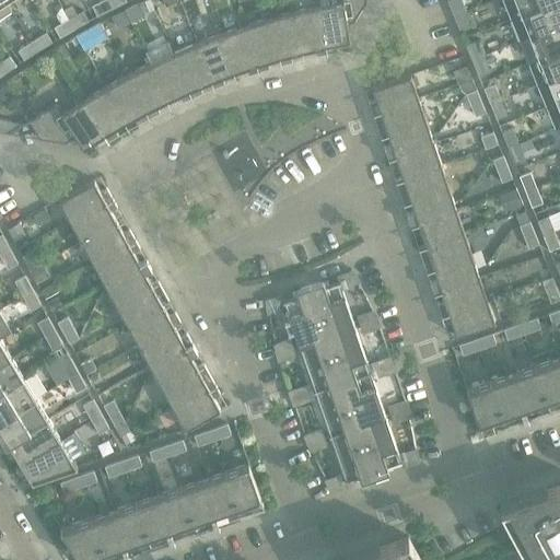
[(0,0),(0,18),(12,10),(7,1),(4,0),(0,0)]
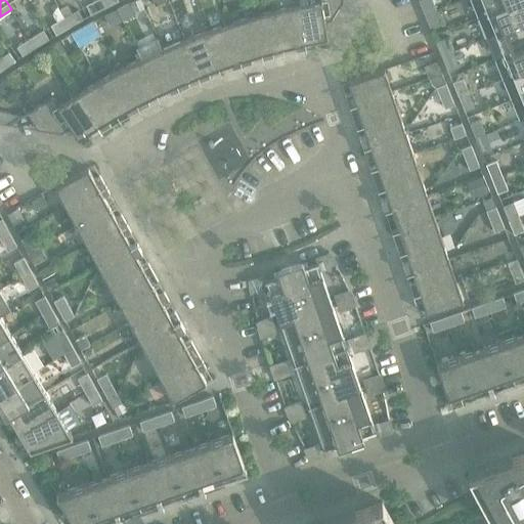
[(91,15),(105,8),(100,0),(97,0),(87,6),(91,15)]
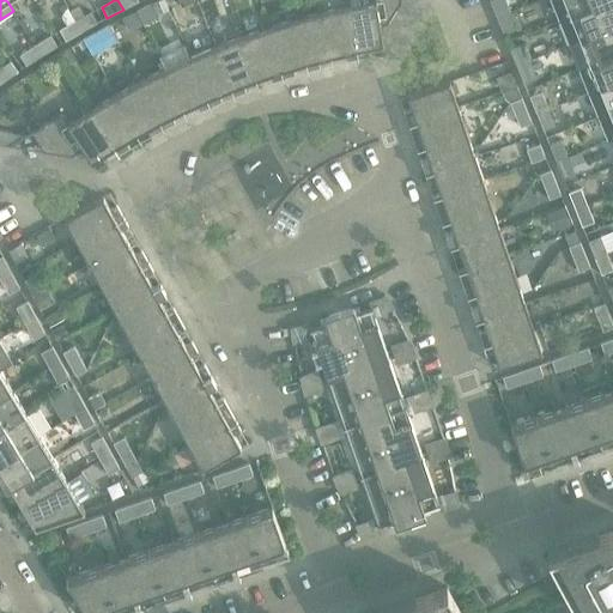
[(117,0),(123,10),(140,1),(138,0),(117,0)]
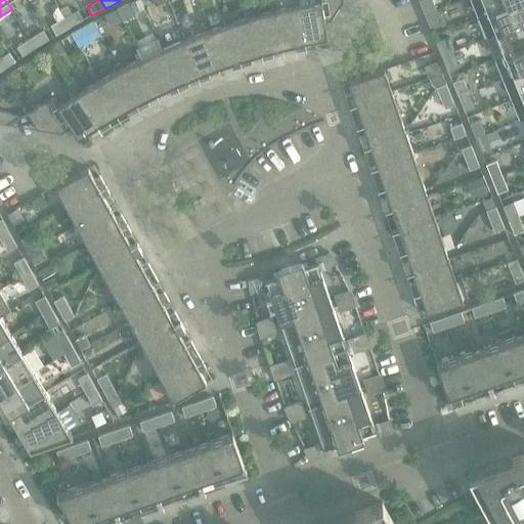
[(319,0),(319,1),(298,5),(307,50),(317,48),(316,41),(329,39),(325,22),(332,20),(344,1),(343,0),(319,0)]
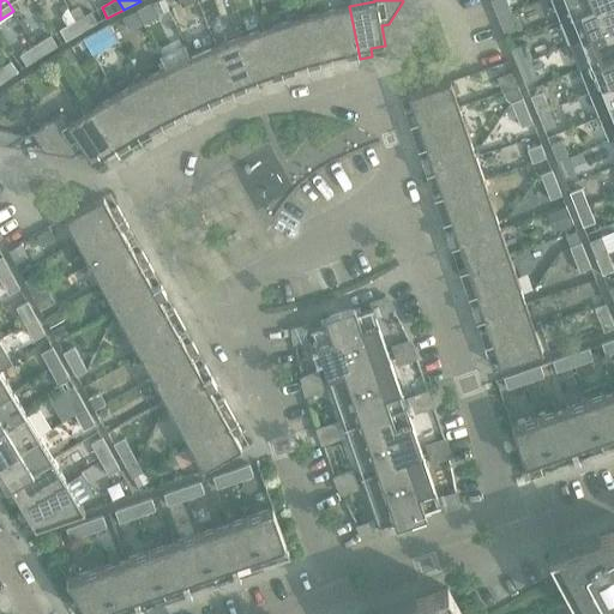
[(493,0),(492,0),(499,18),(511,12),(506,0),(493,0)]
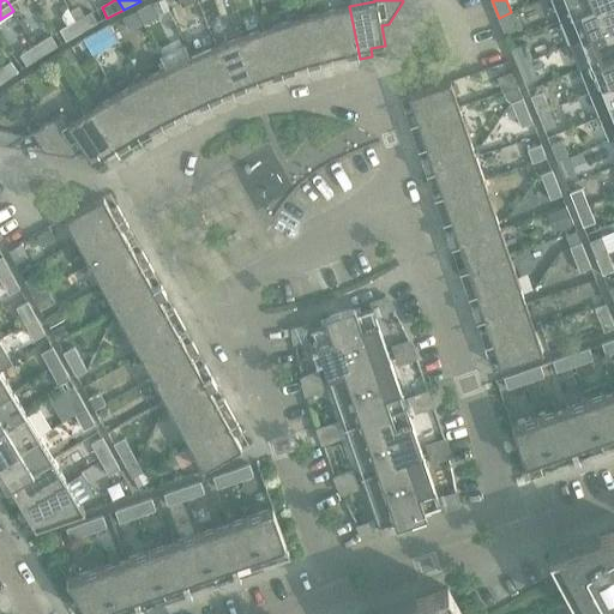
[(553,0),(561,20),(612,0),(553,0)]
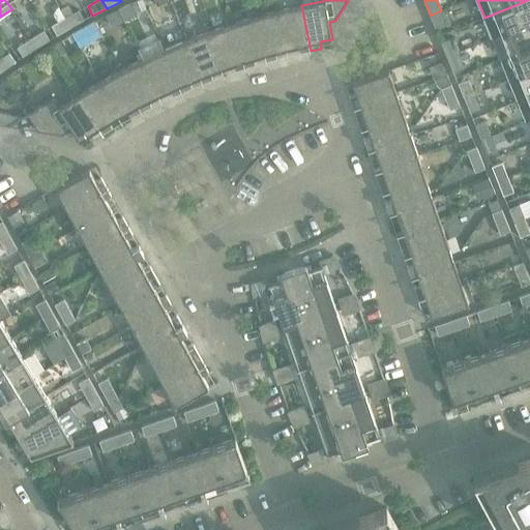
[(493,38),(502,34),(529,23),(529,0),(528,0),(484,18),(493,38)]
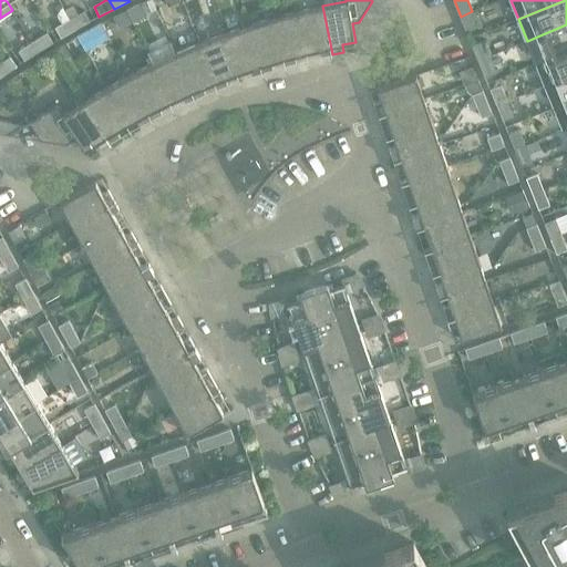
[(121,24),(147,14),(143,3),(116,14),(121,24)]
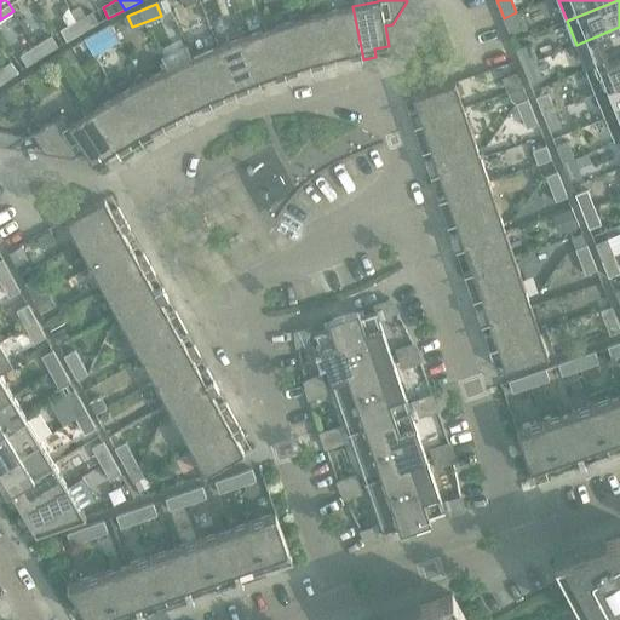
[(352,6),(325,13),(336,57),(349,53),(351,62),(363,59),(352,6)]
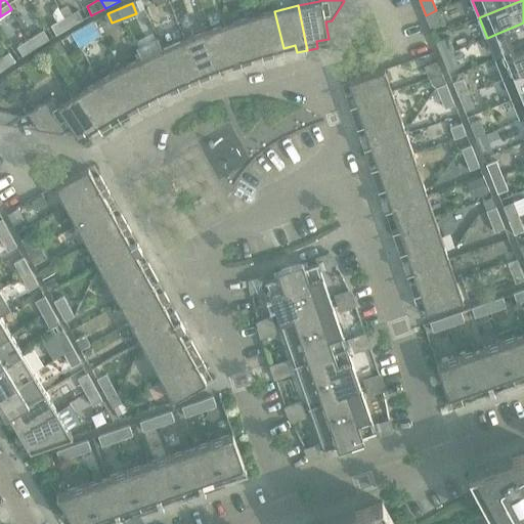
[(64,17),(71,28),(84,19),(78,10),(64,17)]
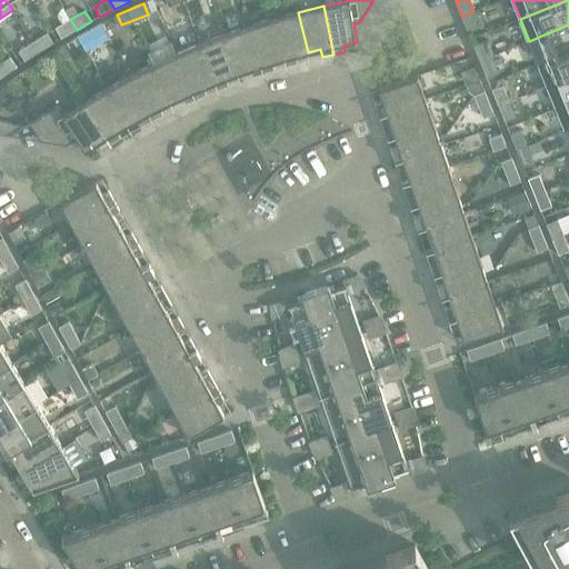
[(480,27),(473,11),(462,17),(469,31),(480,27)]
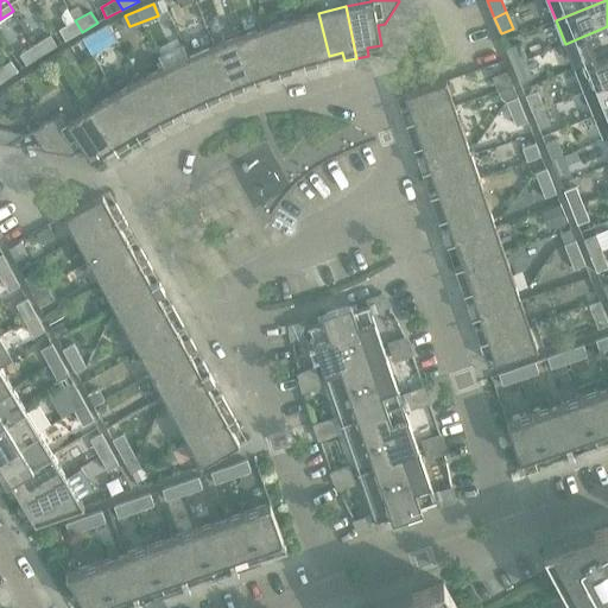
[(292,20),(304,63),(306,70),(317,67),(316,59),(329,56),(318,13),(292,20)]
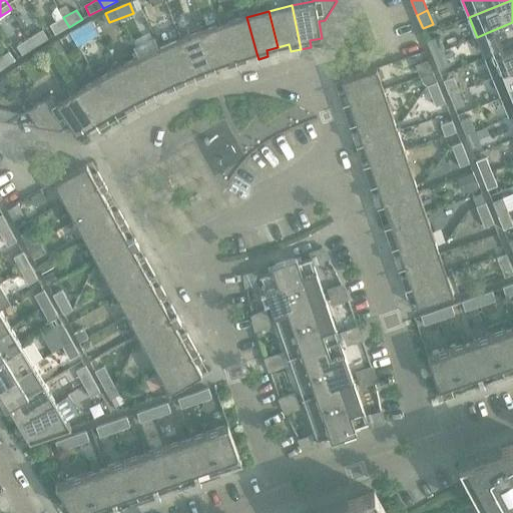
[(55,34),(69,27),(63,17),(50,25),(55,34)]
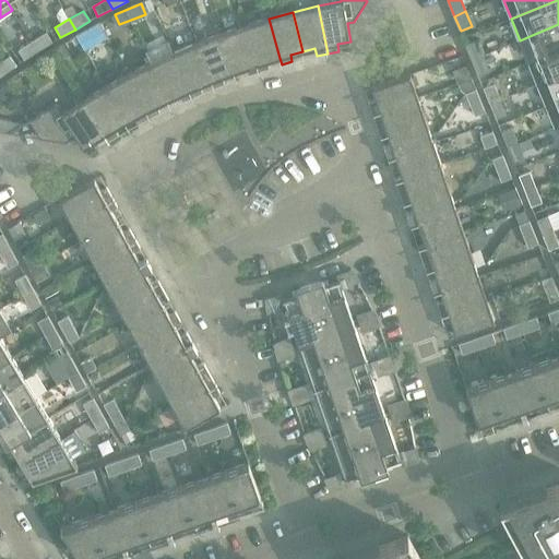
[(268,61),(280,58),(269,19),(244,26),(259,71),(270,68),(268,61)]
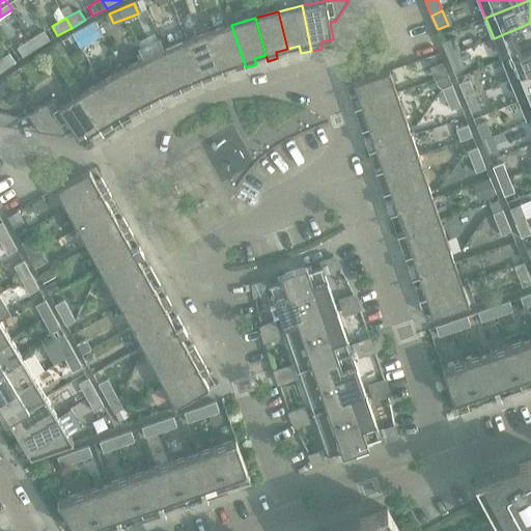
[(82,47),(104,34),(96,20),(74,32),(82,47)]
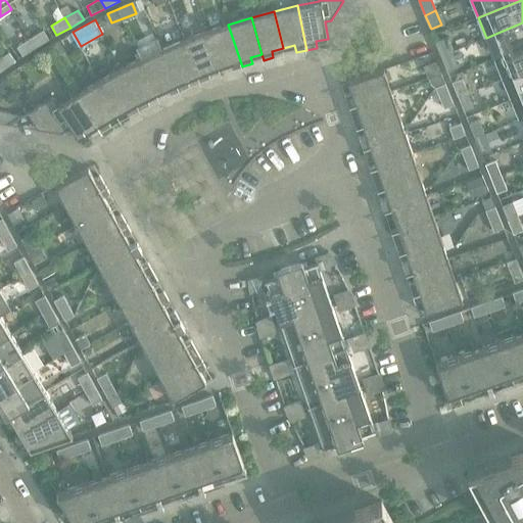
[(494,58),(522,47),(522,22),(495,34),(486,38),(494,58)]
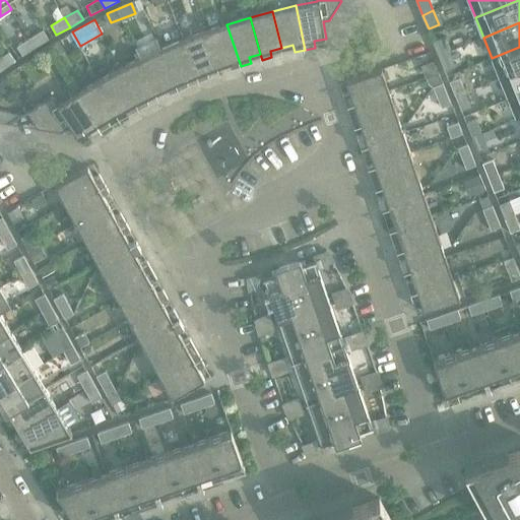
[(232,69),(241,66),(226,24),(204,31),(217,67),(230,63),(232,69)]
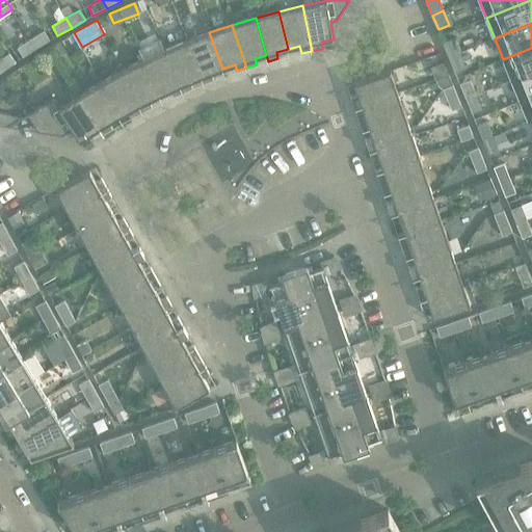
[(31,40),(37,49),(50,41),(44,31),(31,40)]
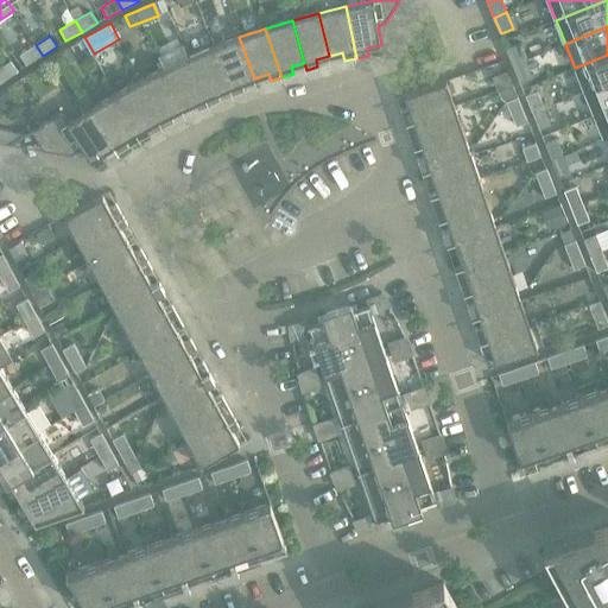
[(214,46),(230,88),(233,95),(245,90),(241,83),(254,78),(239,37),(214,46)]
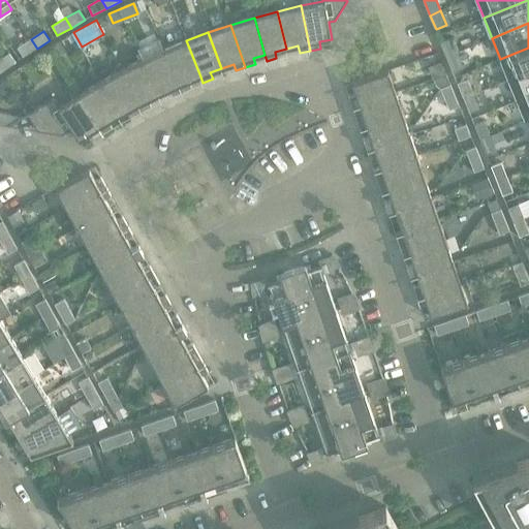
[(440,42),(446,57),(458,52),(452,37),(440,42)]
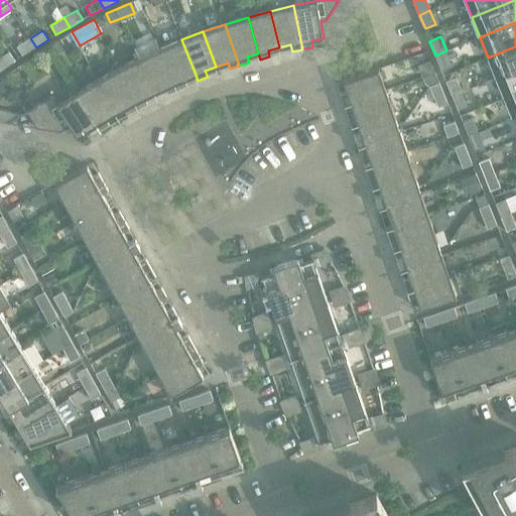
[(23,55),(36,47),(30,38),(17,46),(23,55)]
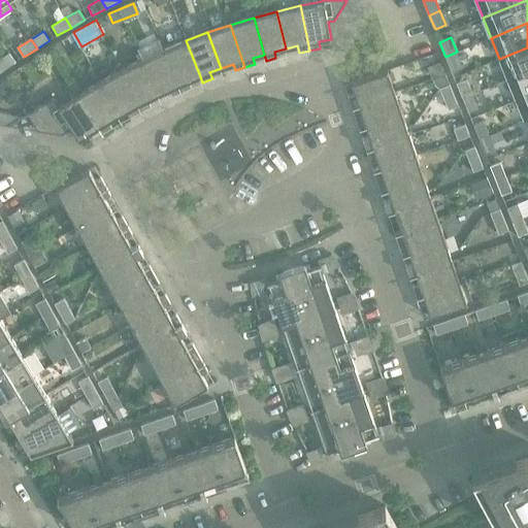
[(186,40),(163,50),(182,91),(192,88),(189,80),(200,76),(186,40)]
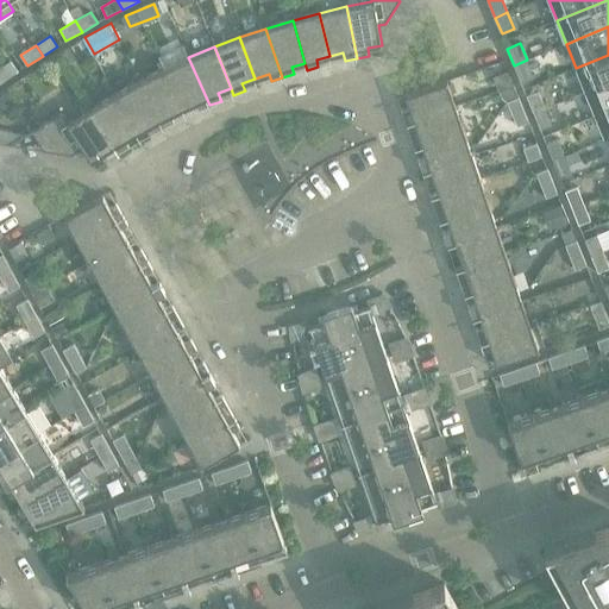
[(585,92),(608,82),(608,55),(576,68),(585,92)]
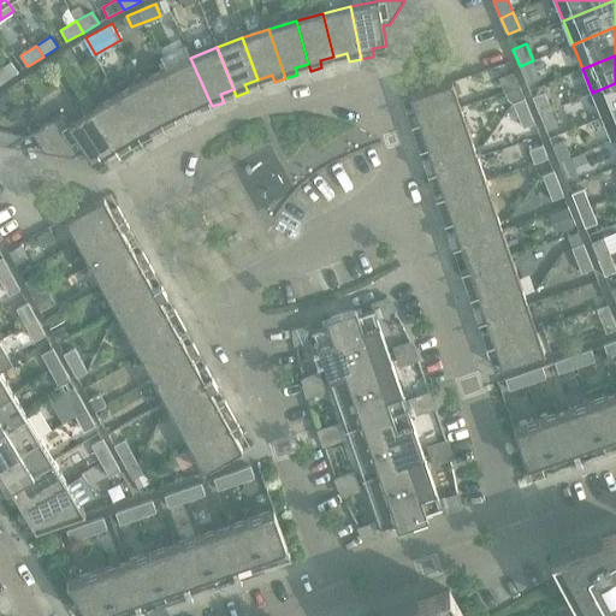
[(188,59),(165,70),(185,111),(197,105),(201,112),(212,106),(190,58),(188,59)]
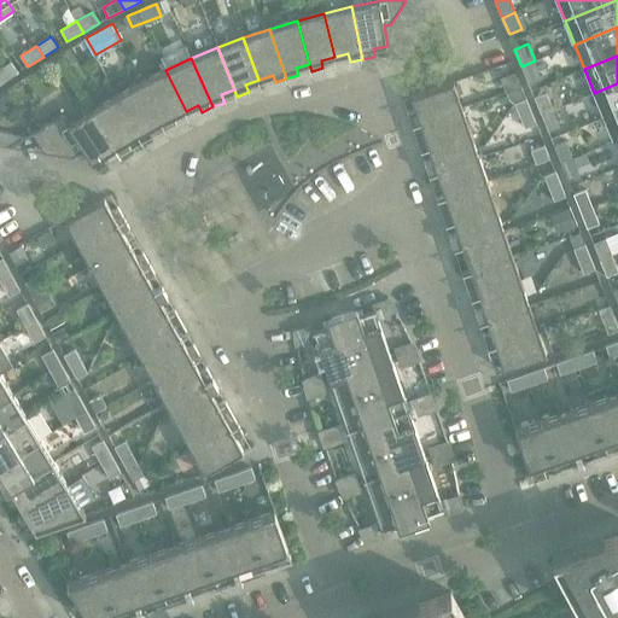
[(541,77),(535,60),(522,66),(529,83),(541,77)]
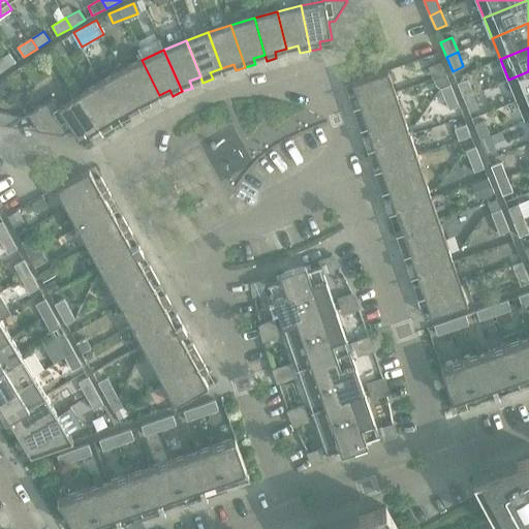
[(0,60),(0,66),(3,71),(17,62),(9,53),(0,60)]
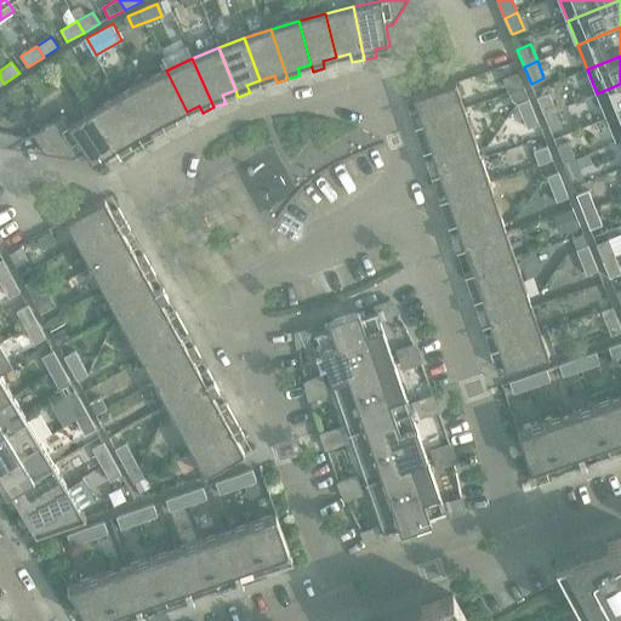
[(174,118),(187,112),(166,70),(141,83),(166,130),(177,125),(174,118)]
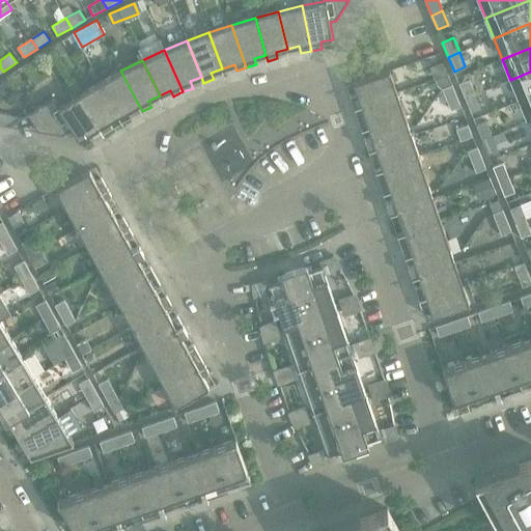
[(448,75),(443,63),(431,67),(437,79),(448,75)]
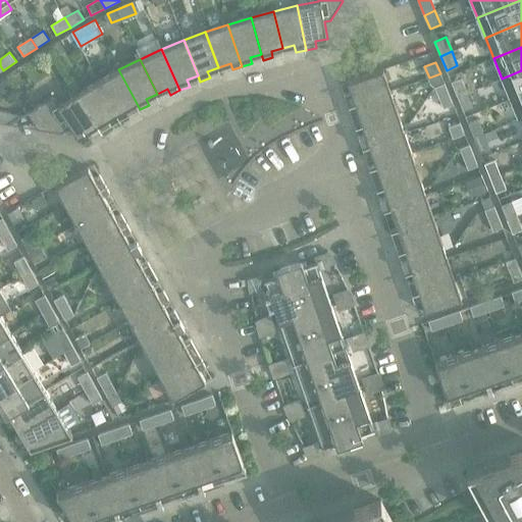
[(132,114),(140,109),(118,69),(116,71),(98,82),(117,114),(127,108),(132,114)]
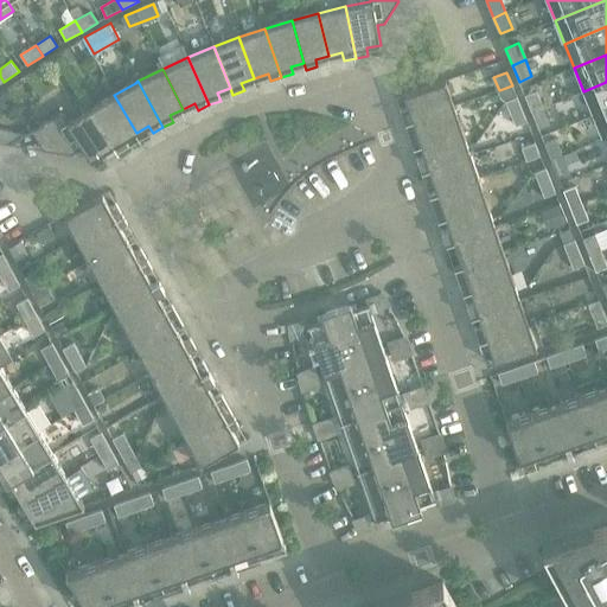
[(446,81),(403,95),(408,109),(401,112),(413,147),(420,145),(425,158),(417,160),(425,183),(433,180),(436,193),(429,196),(438,219),(445,217),(449,230),(442,232),(449,255),(457,253),(461,266),(454,268),(462,293),(470,291),(474,304),(467,306),(471,317),(478,314),(483,327),(475,330),(483,352),(490,350),(496,364),(537,350),(446,81)]
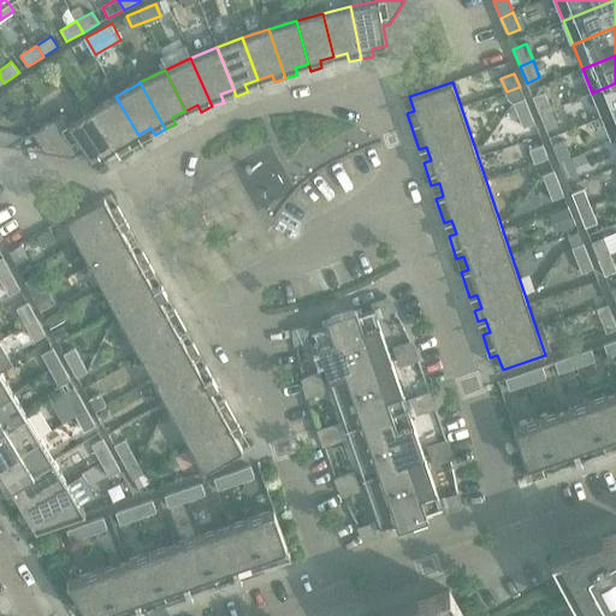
[(615,83),(592,93),(602,117),(615,111),(615,83)]
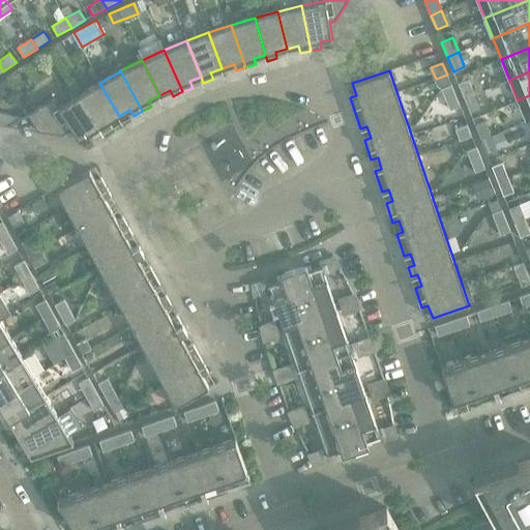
[(459,84),(465,98),(475,94),(469,80),(459,84)]
